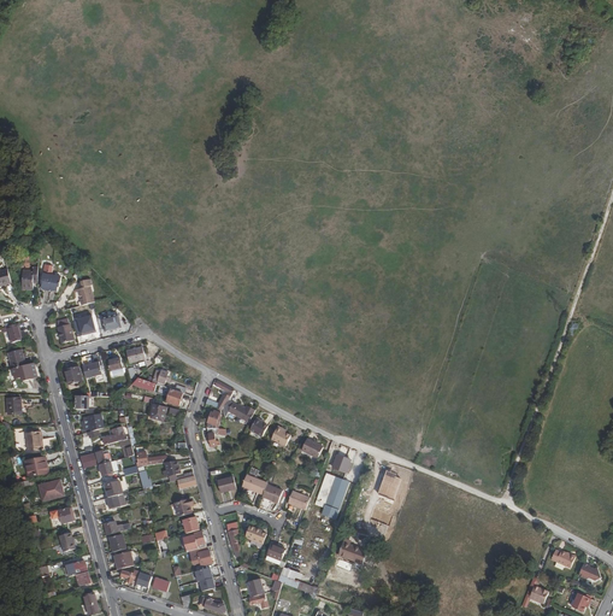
[(584,60),(591,42),(588,41),(581,58),(584,60)]
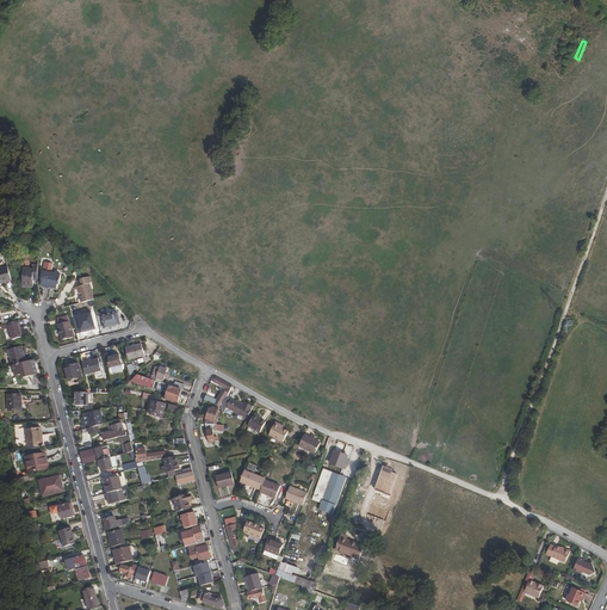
[(37,276),(37,263),(32,263),(32,266),(22,266),(22,285),(32,285),(32,276),(37,276)]
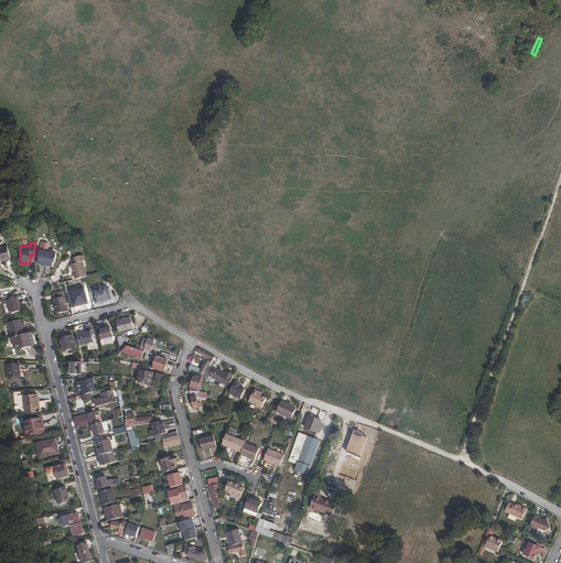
[(10,257),(7,246),(0,247),(0,260),(10,257)]
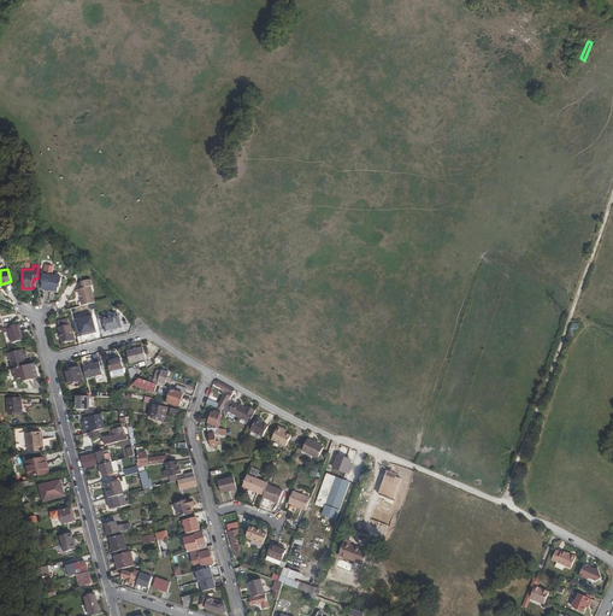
[(57,275),(41,273),(40,282),(42,282),(41,287),(54,289),(54,285),(56,285),(57,275)]
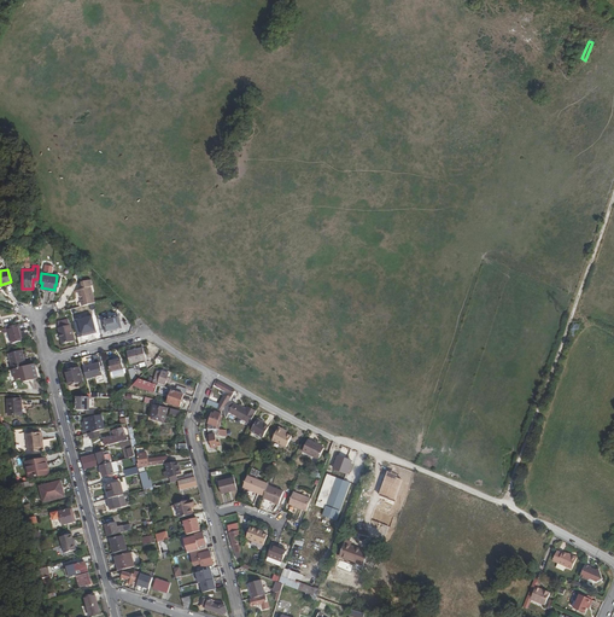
[(80,289),(85,306),(97,302),(92,285),(94,285),(92,278),(83,280),(85,287),(80,289)]
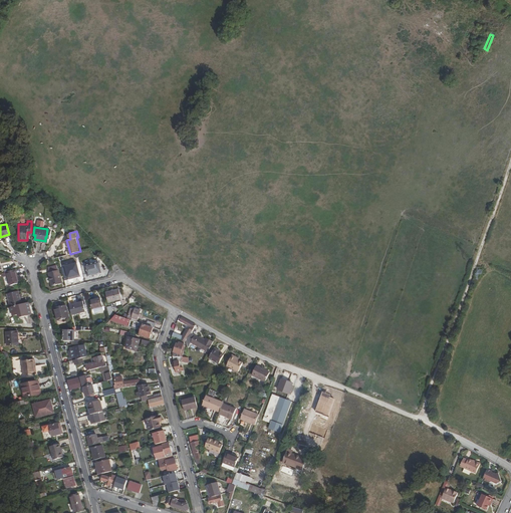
[(86,266),(89,276),(102,273),(99,263),(86,266)]
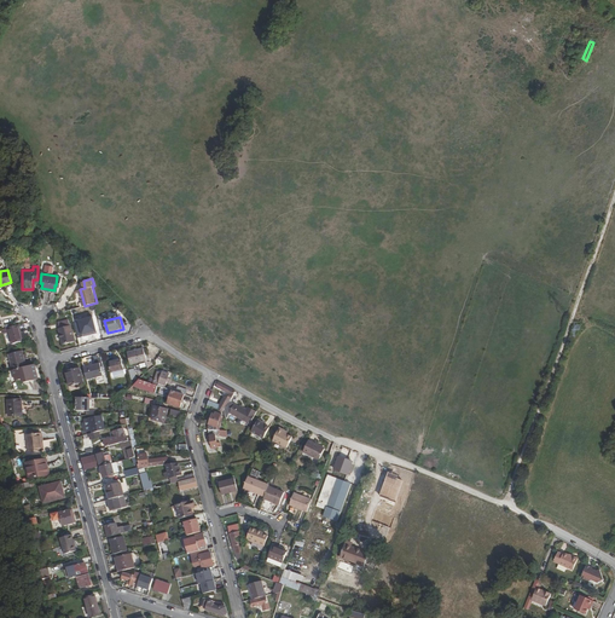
[(57,329),(61,345),(74,341),(69,325),(68,319),(56,323),(57,328),(57,329)]
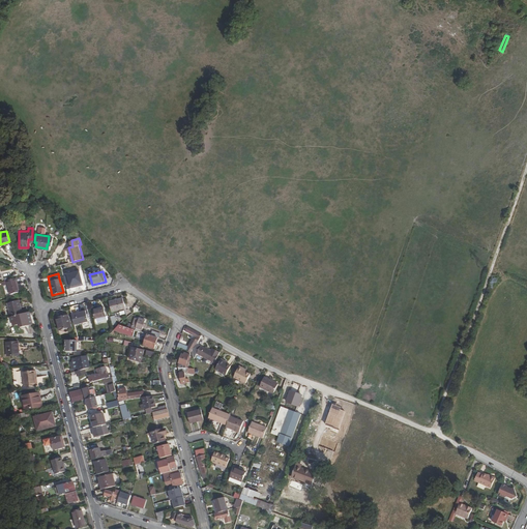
[(16,277),(6,280),(10,293),(20,291),(16,277)]
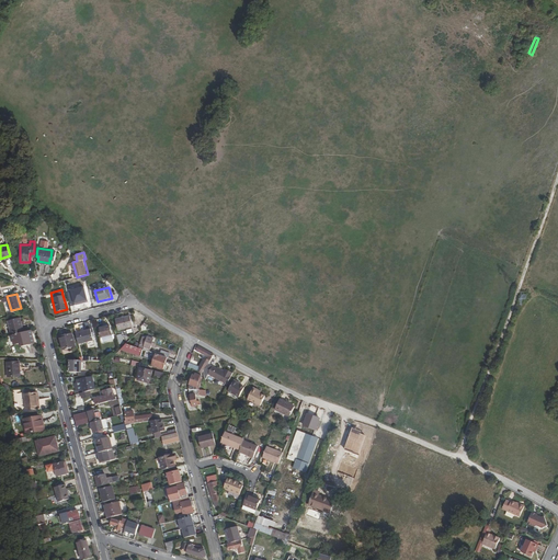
[(71,296),(73,308),(87,305),(83,294),(71,296)]
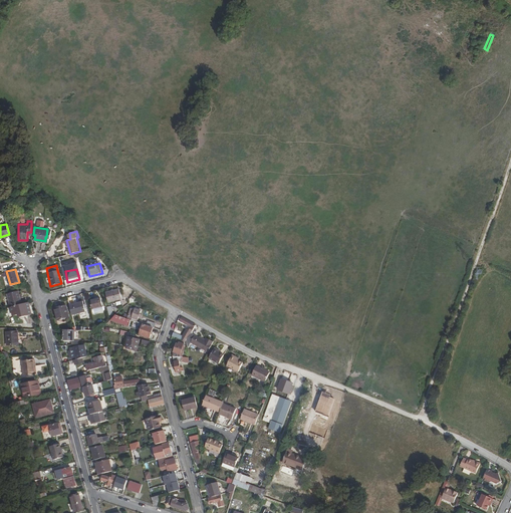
[(106,292),(108,302),(120,299),(118,289),(106,292)]
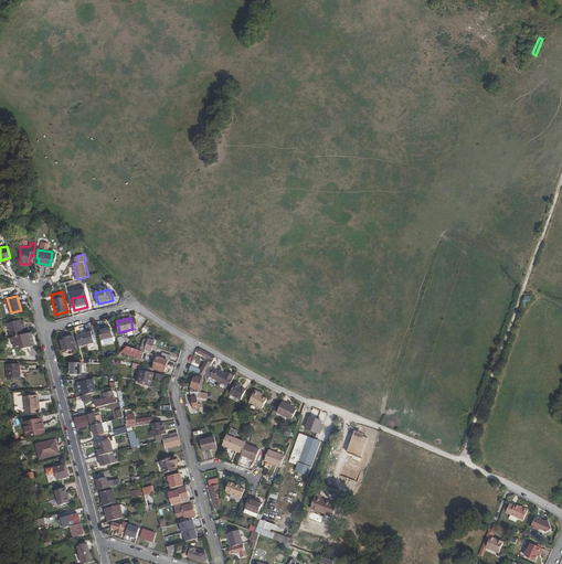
[(8,322),(11,337),(23,333),(22,327),(24,327),(23,321),(20,322),(20,319),(8,322)]
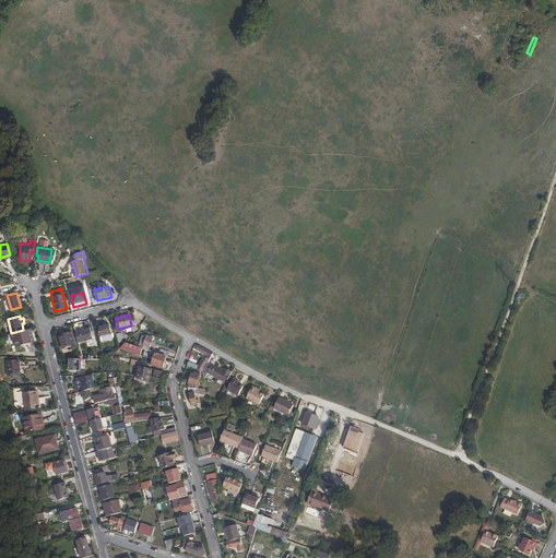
[(98,327),(101,335),(111,333),(108,323),(98,327)]
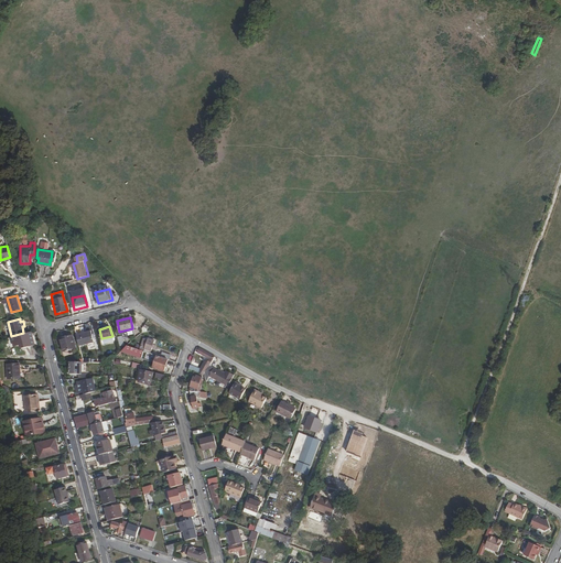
[(75,334),(78,346),(93,342),(90,331),(75,334)]
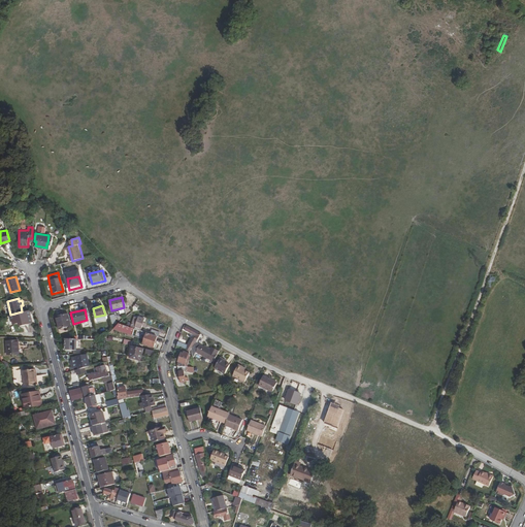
[(22,311),(10,315),(13,323),(18,322),(19,325),(32,322),(29,310),(22,311)]
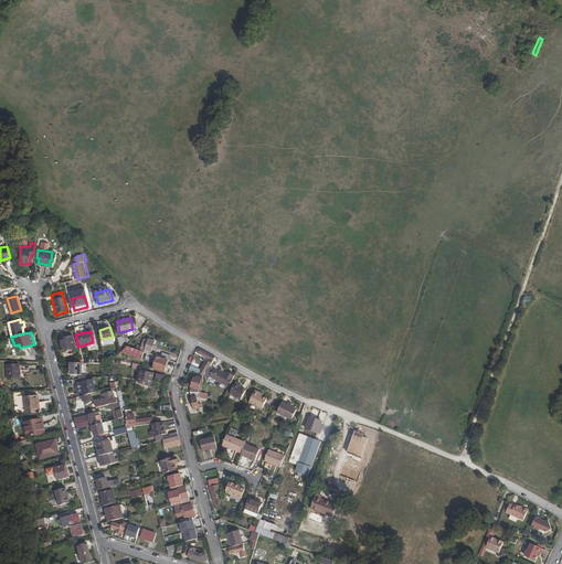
[(61,339),(64,351),(75,348),(72,336),(61,339)]
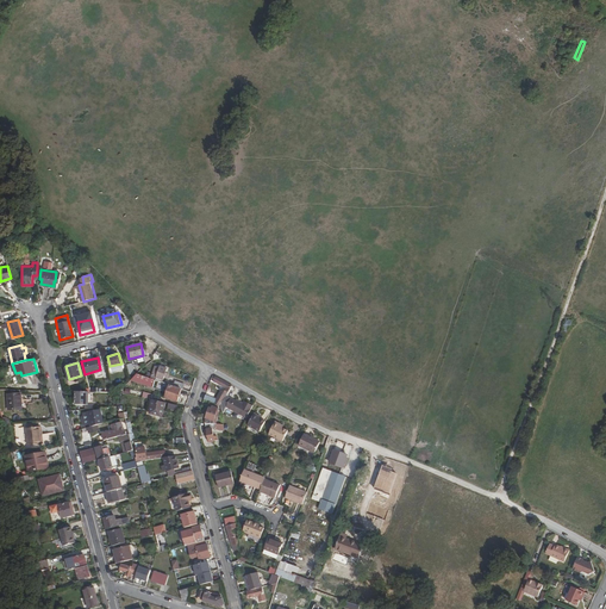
[(154,366),(150,378),(161,381),(163,376),(166,377),(167,373),(164,373),(166,368),(160,366),(158,367),(154,366)]
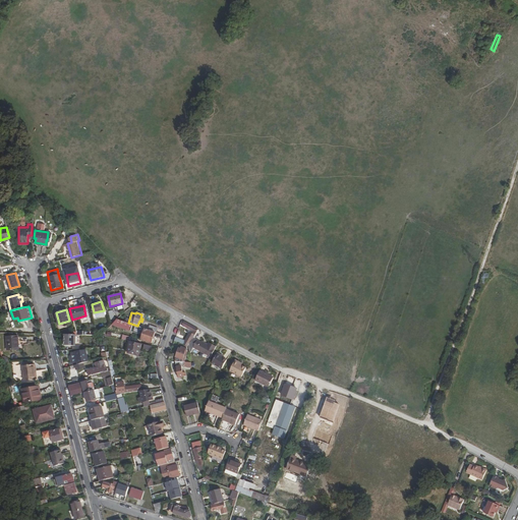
[(116,319),(111,324),(141,334),(140,339),(151,342),(154,332),(144,329),(144,328),(137,326),(128,323),(116,319)]
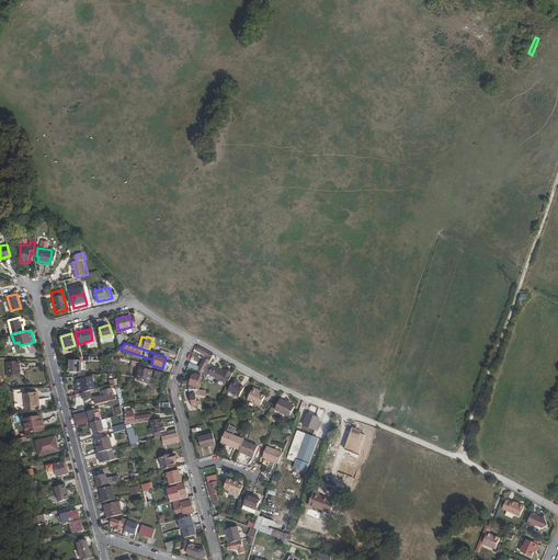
[(213,354),(204,349),(202,354),(206,356),(200,367),(201,368),(198,370),(200,372),(202,372),(203,370),(207,363),(213,354)]
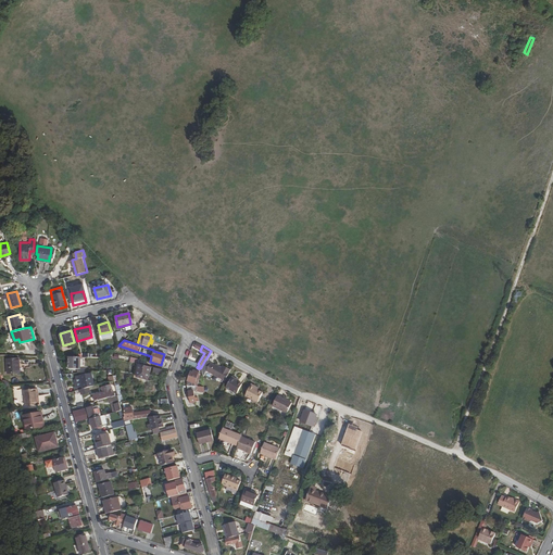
[(85,356),(68,356),(67,368),(84,369),(85,356)]
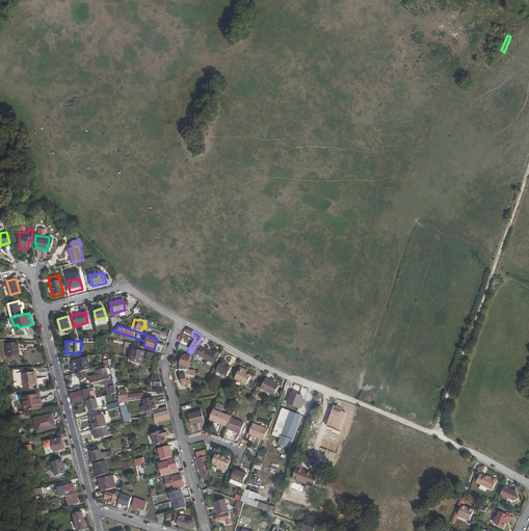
[(18,343),(5,342),(5,354),(17,355),(18,343)]
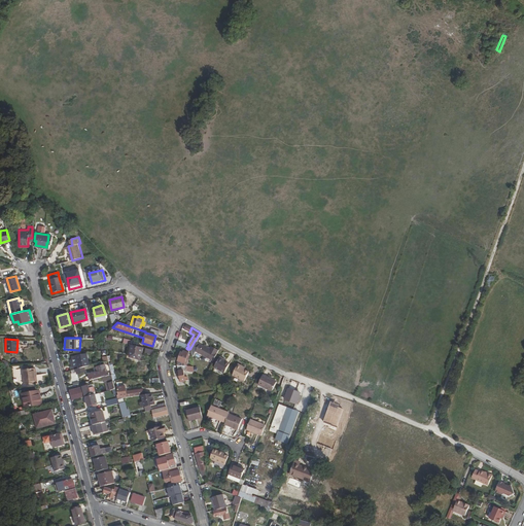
[(190,348),(213,359),(218,349),(211,346),(210,347),(209,348),(203,345),(195,341),(190,348)]
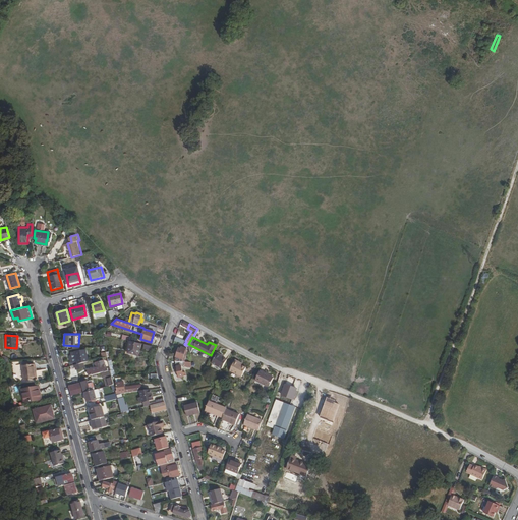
[(139,344),(129,341),(126,353),(137,355),(139,344)]
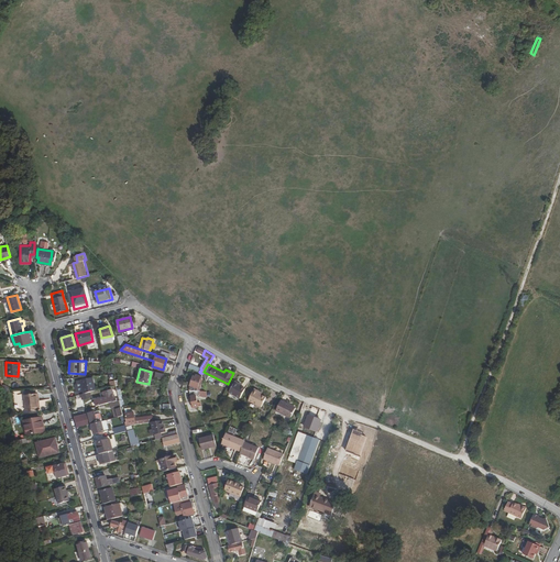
[(193,375),(187,389),(189,389),(205,390),(205,387),(198,388),(201,379),(200,379),(201,377),(200,377),(200,376),(196,374),(195,376),(193,375)]
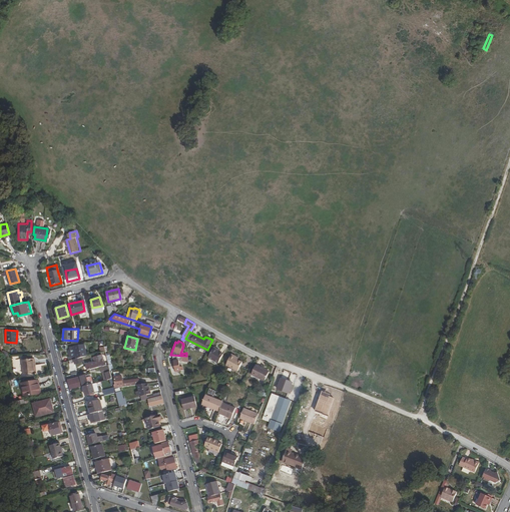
[(67,357),(67,361),(72,359),(75,359),(75,356),(80,355),(79,345),(70,346),(70,350),(71,356),(68,357),(67,357)]
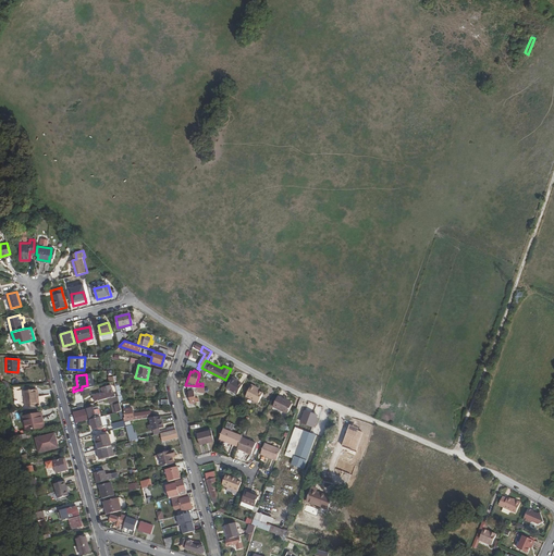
[(232,379),(226,388),(236,393),(241,384),(237,382),(232,379)]
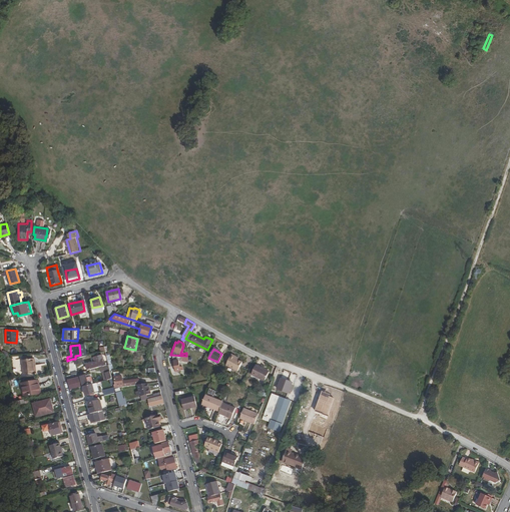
[(102,366),(106,365),(105,363),(104,363),(101,354),(94,356),(96,363),(85,365),(86,370),(97,367),(97,368),(102,366)]
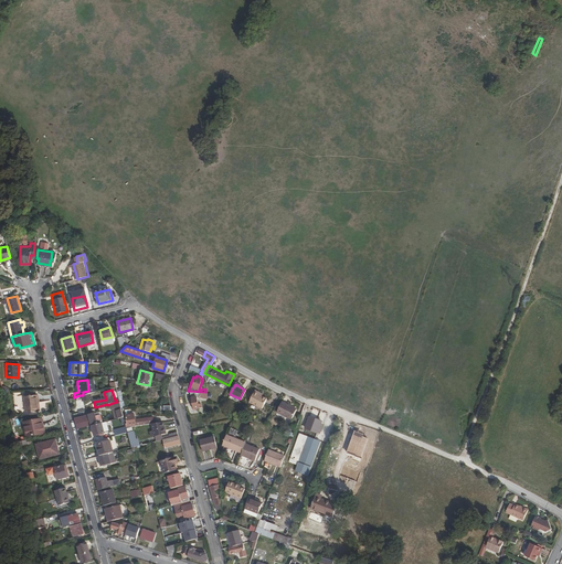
[(254,390),(247,402),(261,407),(265,400),(261,397),(261,398),(257,396),(260,392),(254,390)]
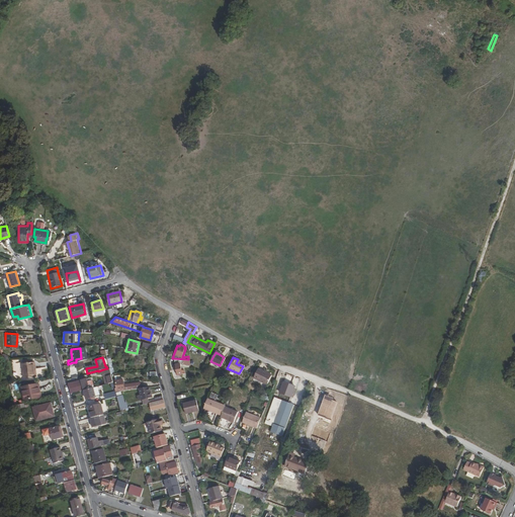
[(188,359),(174,358),(177,374),(182,373),(180,363),(189,364),(188,359)]
